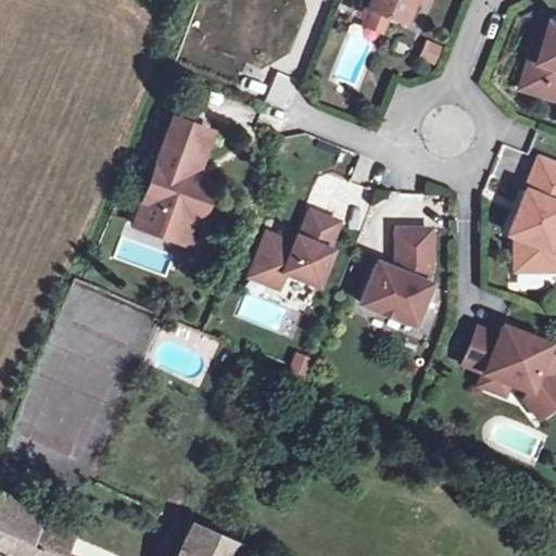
[(377,0),(374,9),(407,23),(416,0),(418,0),(427,3),(428,0),(377,0)]
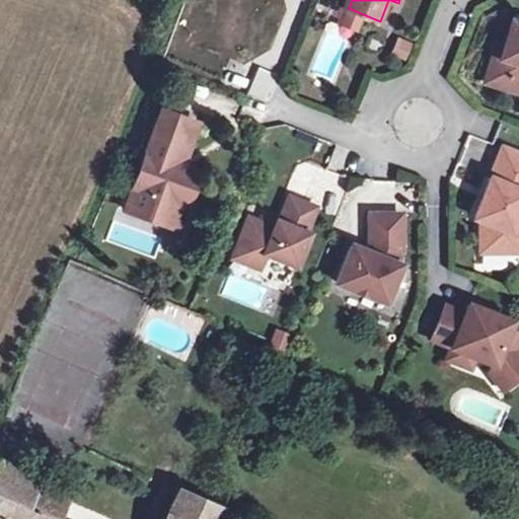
[(518,20),(516,20),(505,56),(498,54),(489,80),(508,86),(511,77),(518,80),(518,20)]
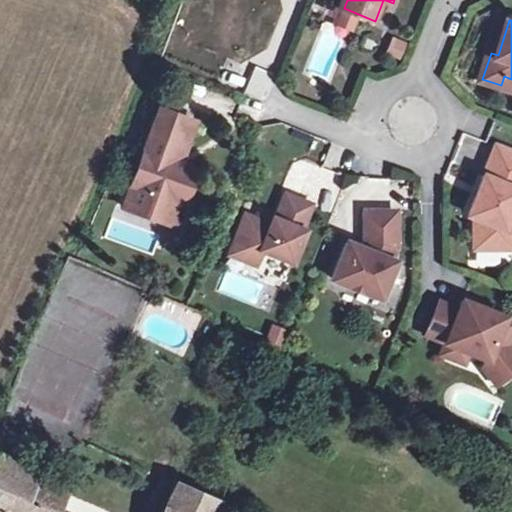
[(391,37),(384,55),(400,61),(407,43),(391,37)]
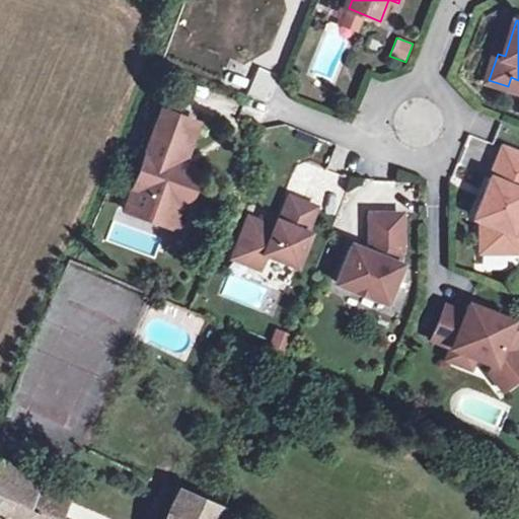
[(518,80),(511,77),(508,86),(518,89),(518,80)]
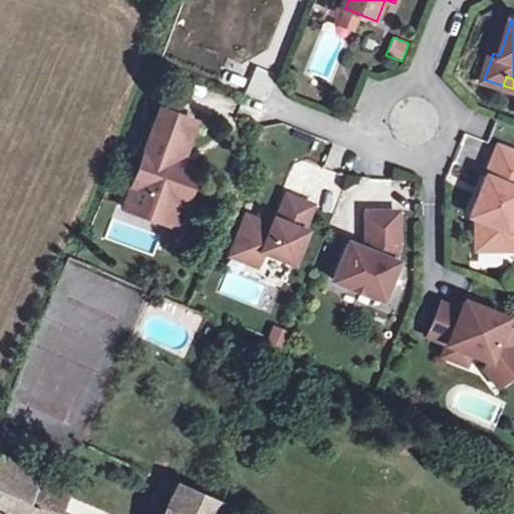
[(194,119),(159,106),(122,206),(166,221),(174,198),(184,201),(195,169),(179,163),(174,165),(171,159),(175,150),(182,153),(194,119)]
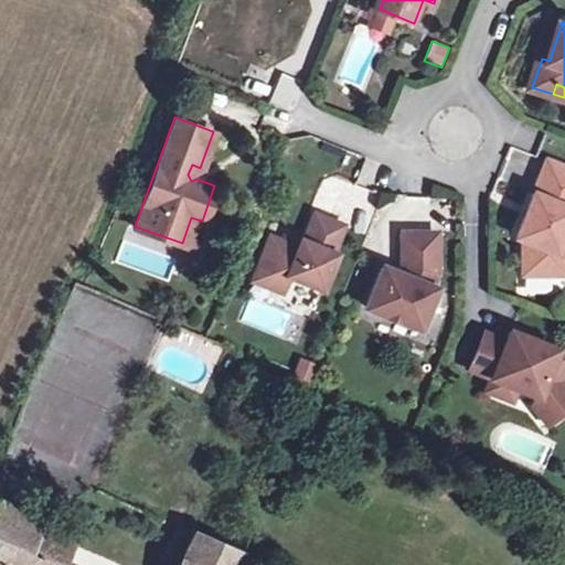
[(564,170),(547,163),(542,177),(564,185),(564,170)]
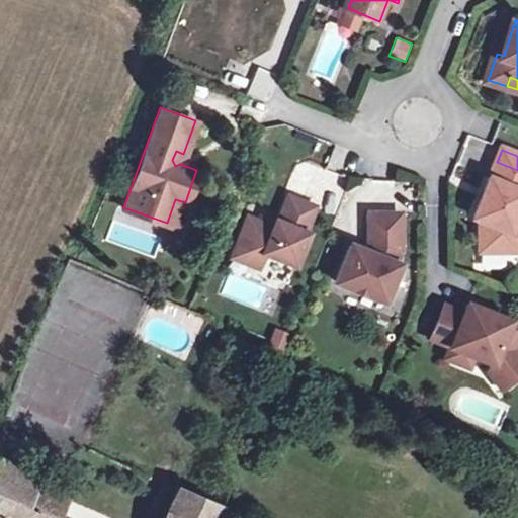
[(183,154),(176,151),(172,160),(175,166),(180,164),(183,154)]
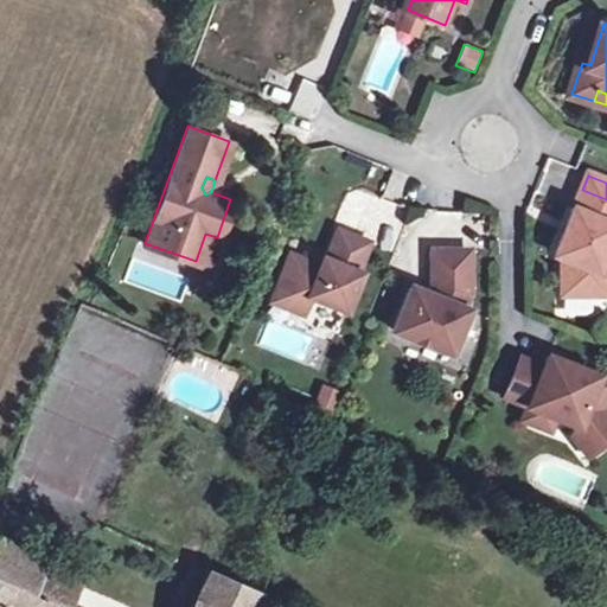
[(606,199),(582,190),(555,256),(562,259),(561,295),(596,296),(598,274),(602,260),(606,249),(606,199)]
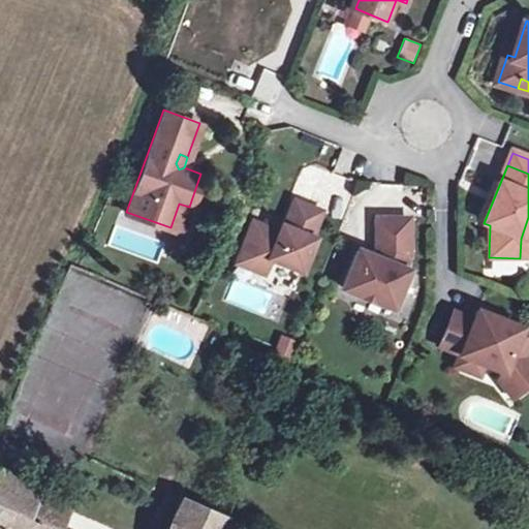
[(323,213),(294,201),(282,234),(252,222),(235,266),(268,279),(272,269),(304,281),(319,241),(313,239),(323,213)]
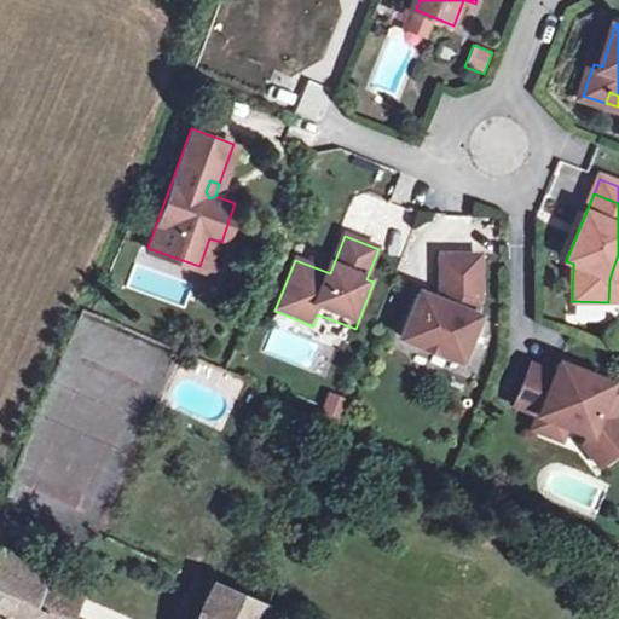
[(417,293),(399,336),(455,359),(474,316),(469,313),(476,299),(476,256),(440,255),(440,285),(444,287),(438,301),(417,293)]
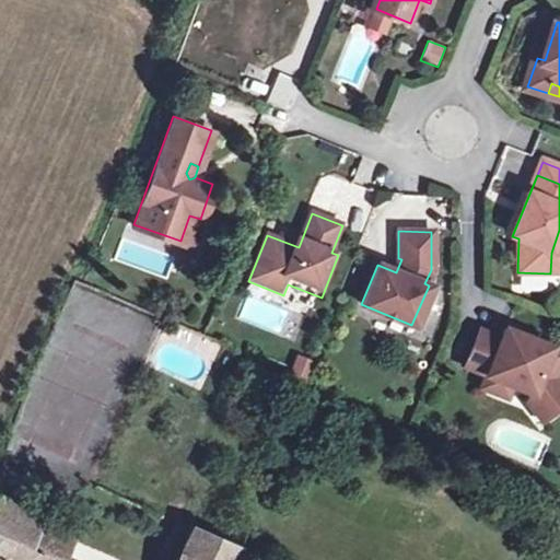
[(559,272),(559,240),(556,240),(551,253),(550,273),(559,272)]
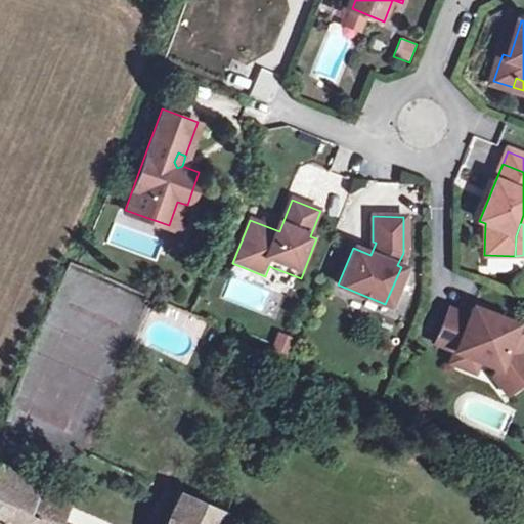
[(449,311),(435,344),(454,353),(477,363),(495,370),(492,379),(505,397),(523,383),(523,365),(518,358),(523,344),(523,332),(495,320),(482,314),(473,310),(469,319),(449,311)]
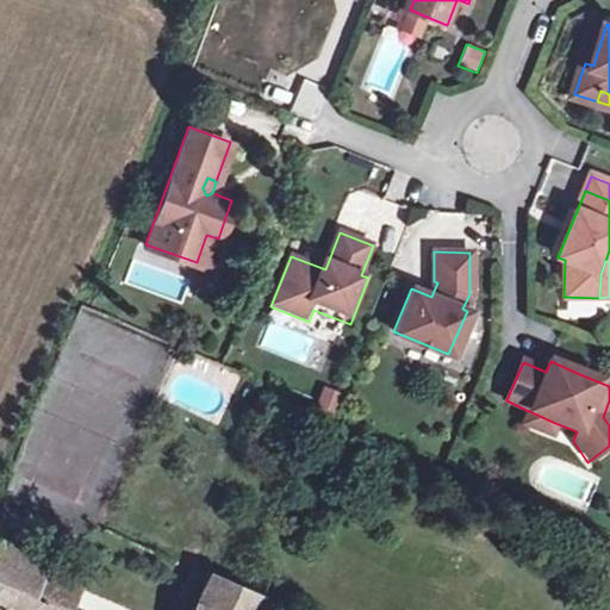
[(562,362),(561,366),(577,373),(578,369),(562,362)]
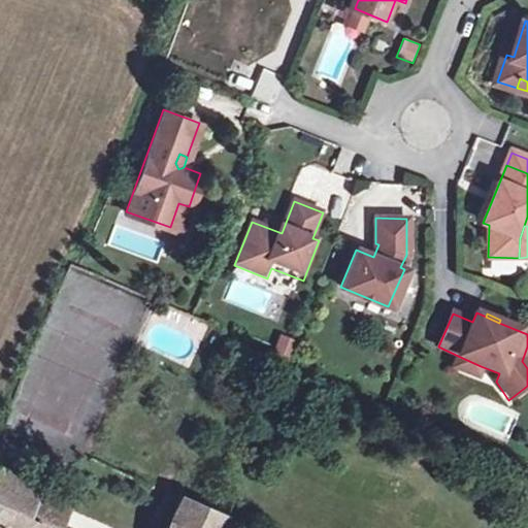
[(296,341),(281,335),(274,350),(290,356),(296,341)]
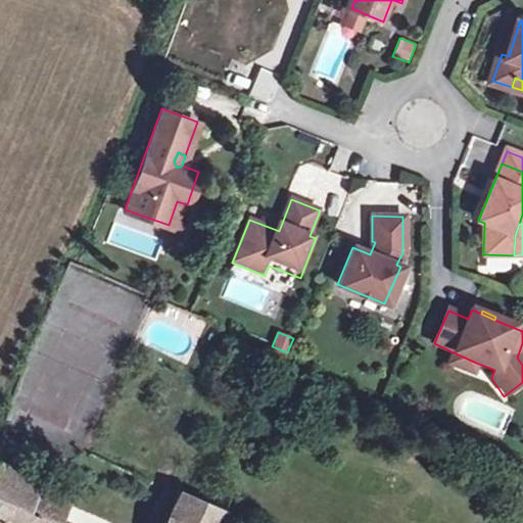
[(476,363),(454,352),(447,364),(471,374),(476,363)]
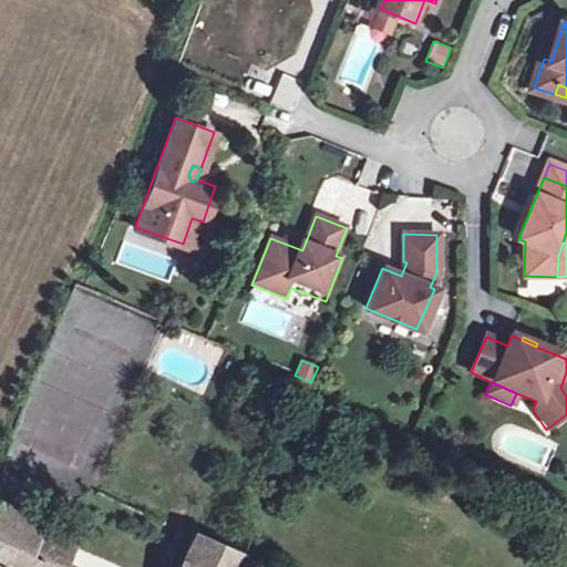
[(0,566),(68,566),(66,566),(80,535),(0,501),(0,566)]
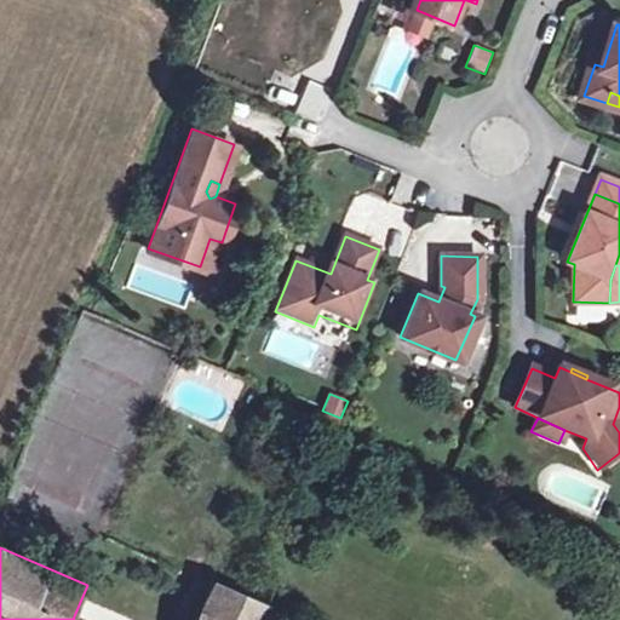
[(259,619),(265,607),(214,584),(196,619),(259,619)]
